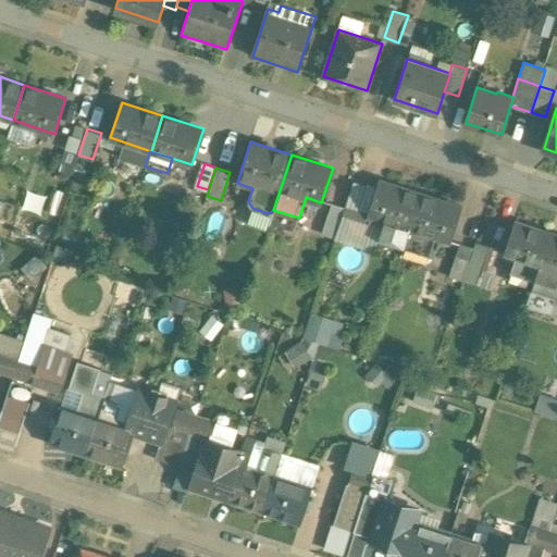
[(421,194),(380,180),(368,214),(384,219),(378,238),(404,247),(410,229),(409,229),(421,194)]
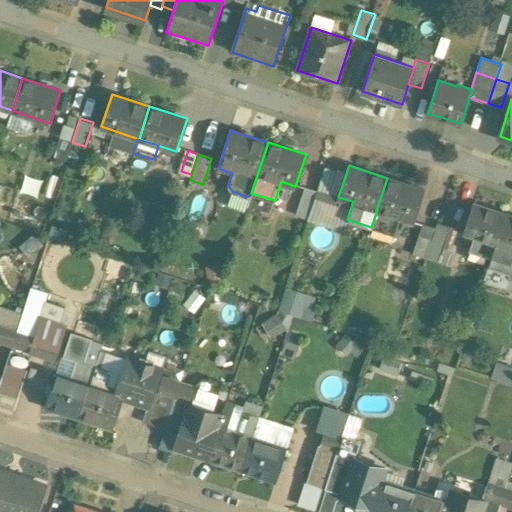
[(425,191),(387,178),(376,210),(377,210),(414,222),(425,191)]
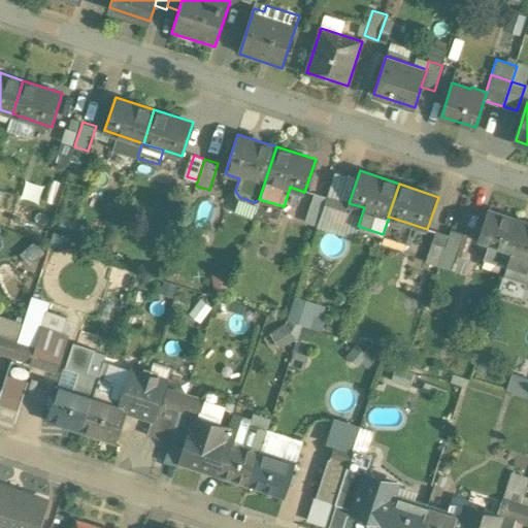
[(327,196),(315,192),(306,217),(320,221),(327,196)]
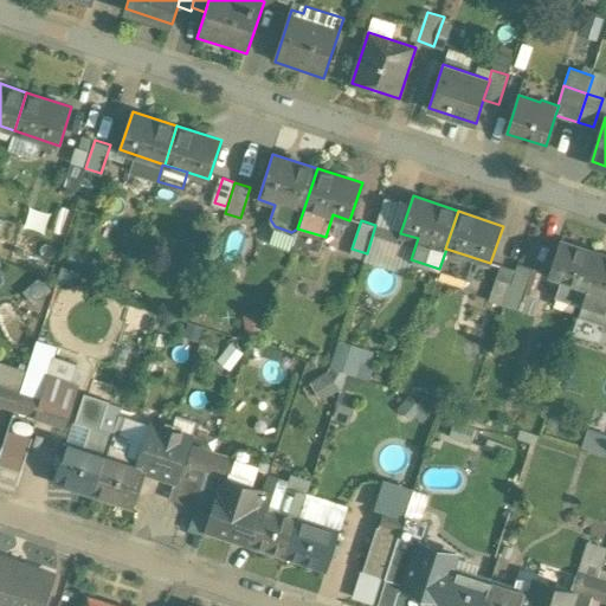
[(389,230),(375,225),(367,253),(380,258),(389,230)]
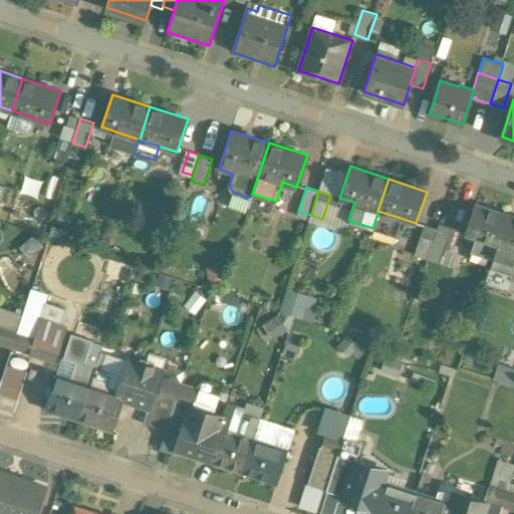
[(339,198),(330,195),(322,219),(311,215),(309,221),(344,232),(348,220),(354,202),(339,198)]
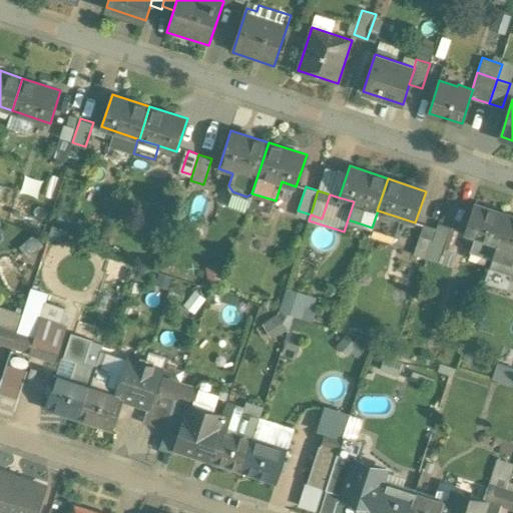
[(507,214),(475,203),(465,232),(475,235),(470,250),(492,258),(507,214)]
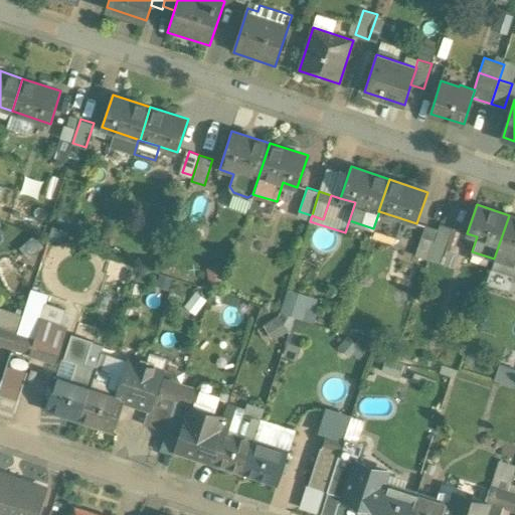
[(514,217),(509,215),(494,259),(492,268),(514,275),(514,217)]
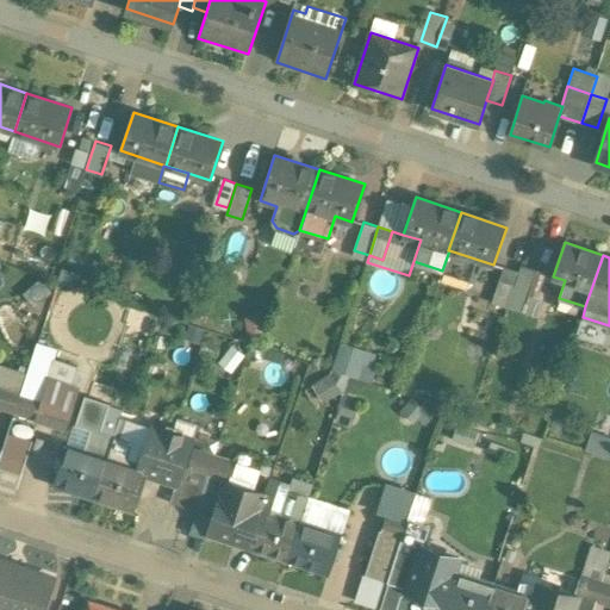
[(515,284),(514,284),(510,296),(527,300),(529,294),(537,271),(521,265),(518,272),(515,284)]
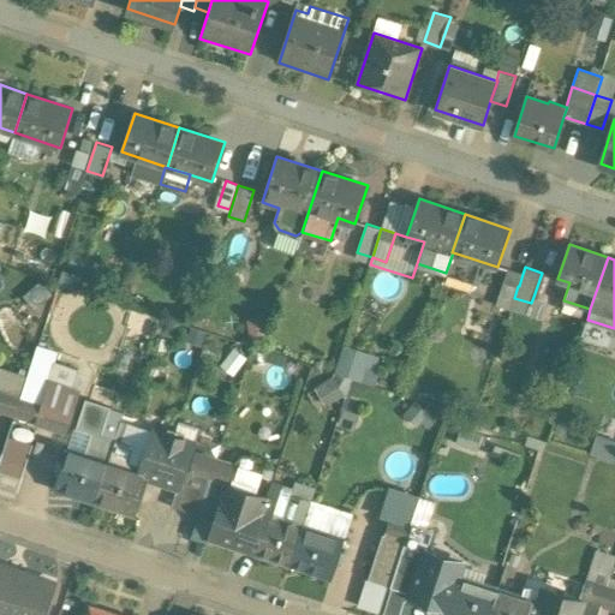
[(523,274),(508,269),(496,304),(511,309),(514,298),(518,286),(519,286),(523,274)]
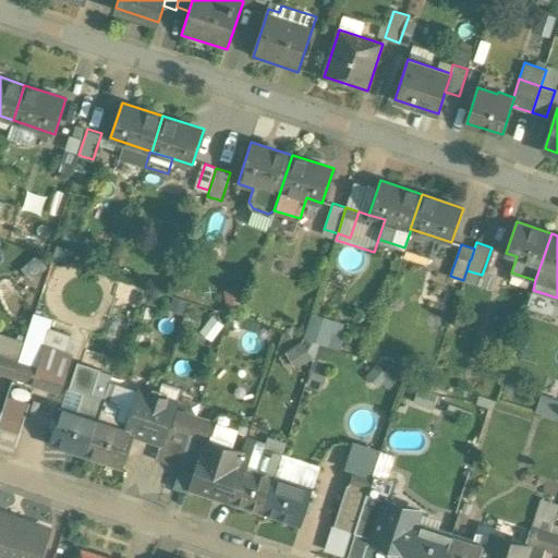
[(482,275),(466,270),(463,280),(494,291),(498,275),(484,269),(482,275)]
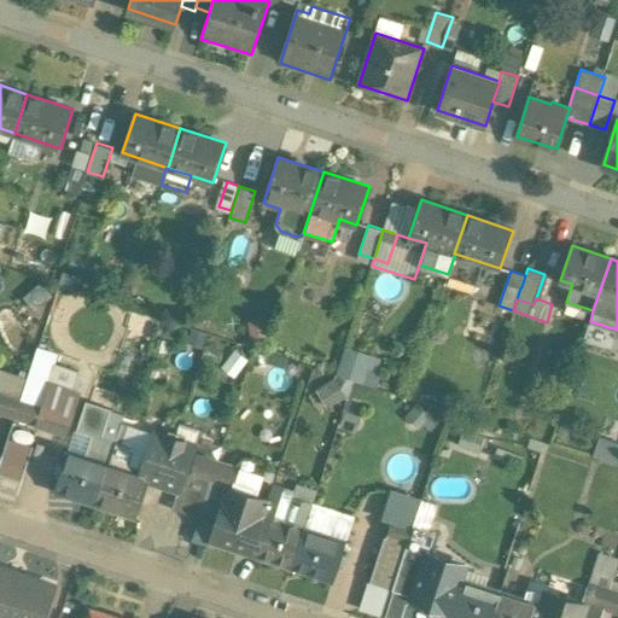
[(347,349),(338,373),(368,384),(377,359),(347,349)]
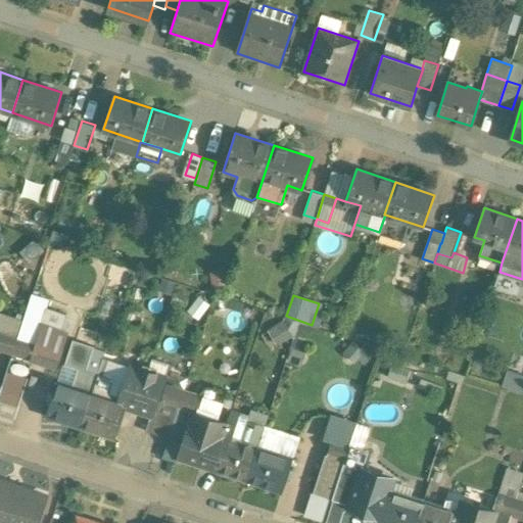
[(24,322),(41,328),(41,325),(46,308),(30,303),(26,314),(24,322)]
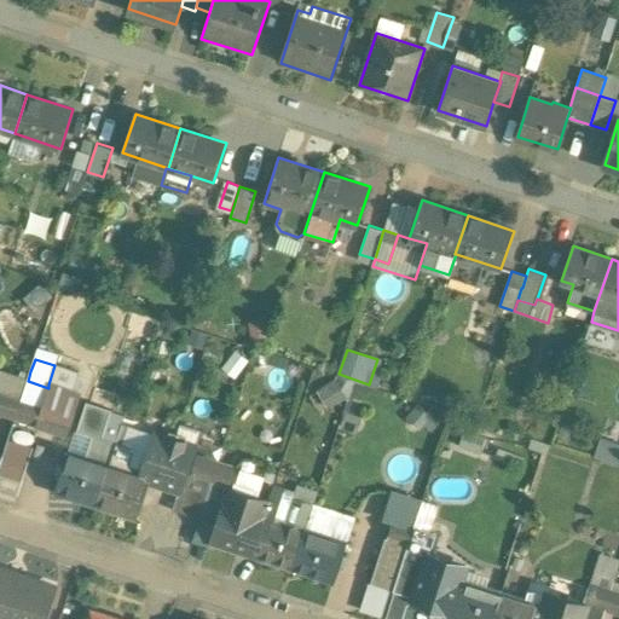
[(0,393),(22,400),(28,381),(30,371),(4,363),(0,371),(0,393)]
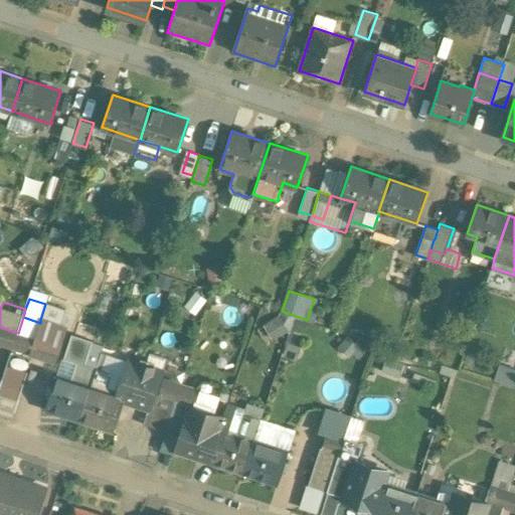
[(65,311),(45,304),(40,320),(60,326),(65,311)]
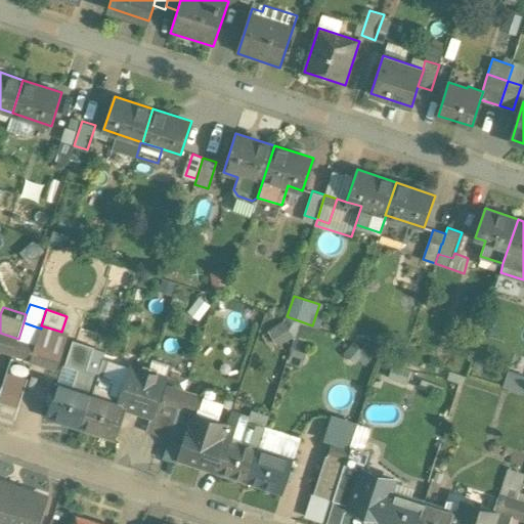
[(291,340),(293,322),(272,320),(270,338),(291,340)]
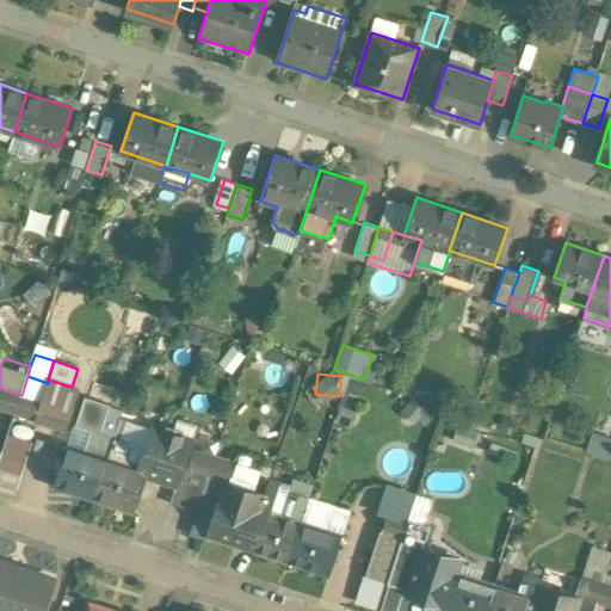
[(41,401),(48,383),(28,376),(22,395),(41,401)]
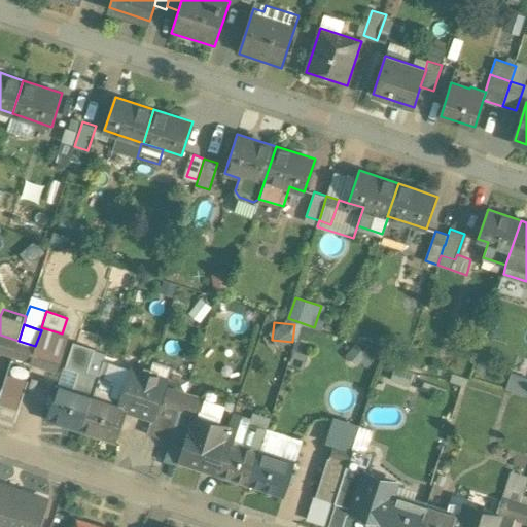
[(62,334),(41,327),(41,330),(35,346),(36,346),(31,362),(58,372),(69,336),(62,334)]
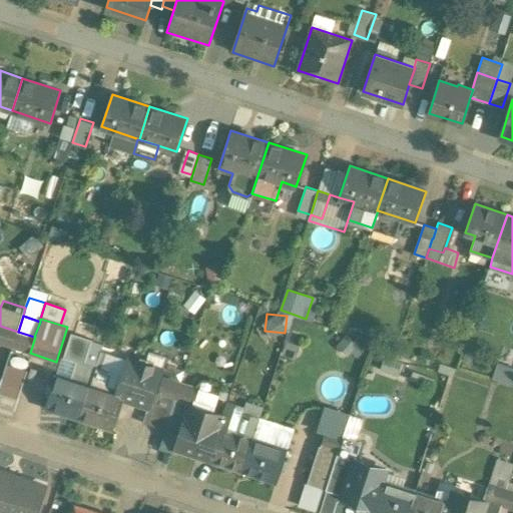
[(0,343),(12,348),(18,332),(0,326),(0,343)]
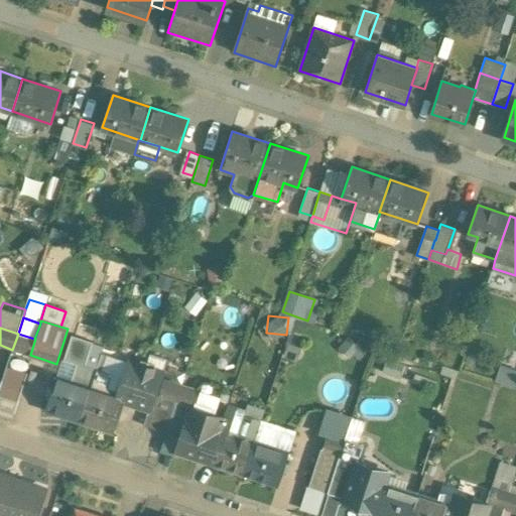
[(34,339),(18,334),(12,350),(30,355),(35,339),(34,339)]
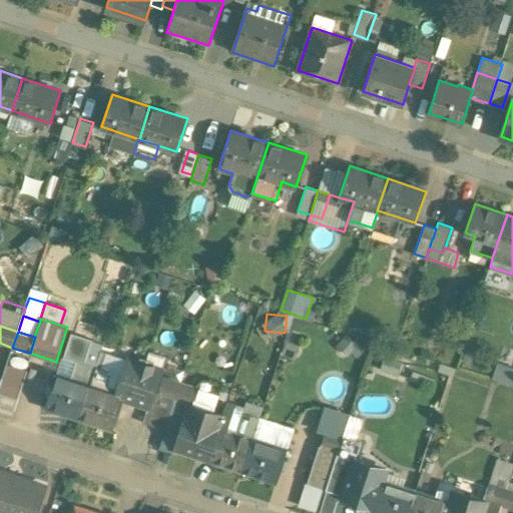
[(71,378),(56,374),(45,409),(79,420),(96,366),(85,363),(92,340),(71,333),(63,358),(76,362),(71,378)]
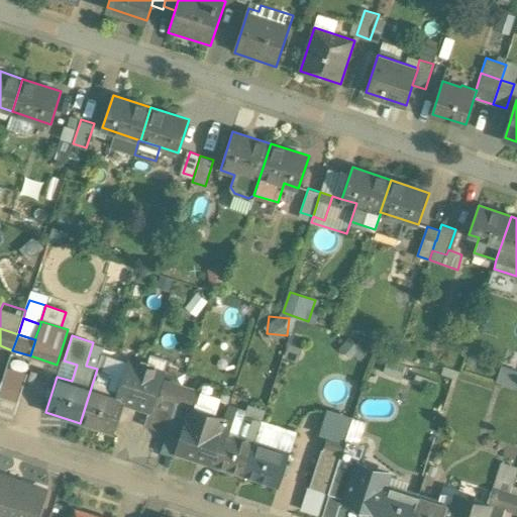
[(340,346),(359,359),(367,348),(347,336),(340,346)]
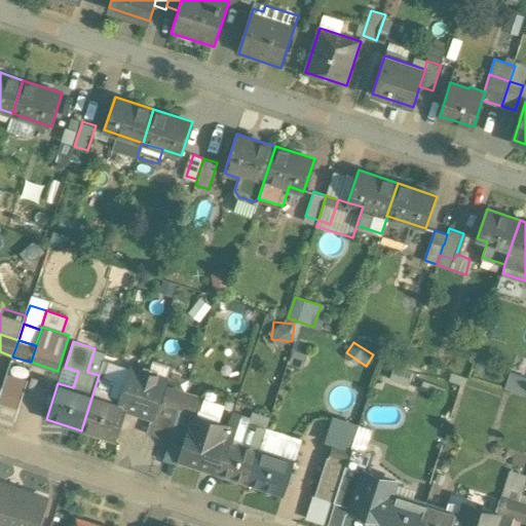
[(414,384),(417,372),(393,365),(389,377),(414,384)]
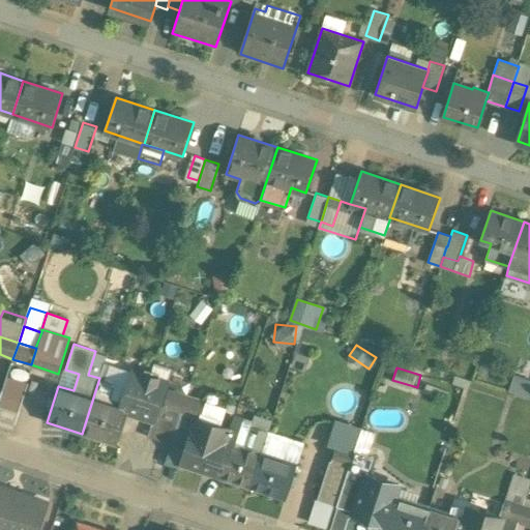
[(167,382),(133,372),(128,386),(133,388),(127,403),(141,407),(139,413),(153,418),(155,419),(159,405),(167,382)]
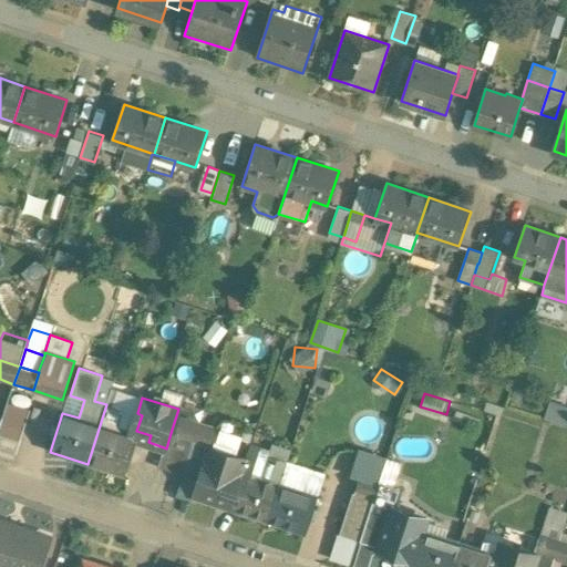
[(566,401),(558,401),(556,421),(566,421),(566,401)]
